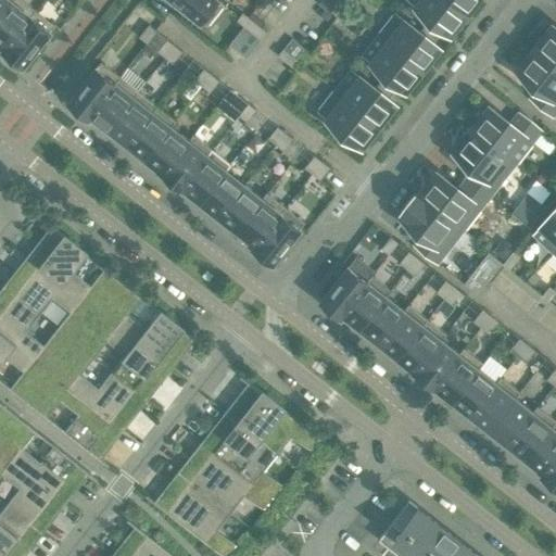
[(0,0),(0,15),(12,0),(0,0)]
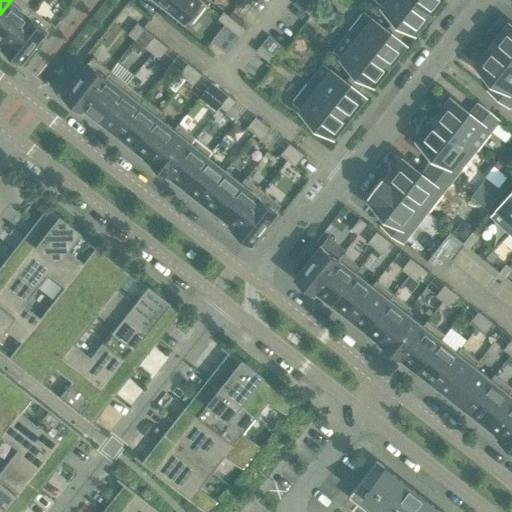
[(2,46),(3,46),(32,8),(22,0),(11,0),(0,14),(0,40),(4,43),(2,46)]
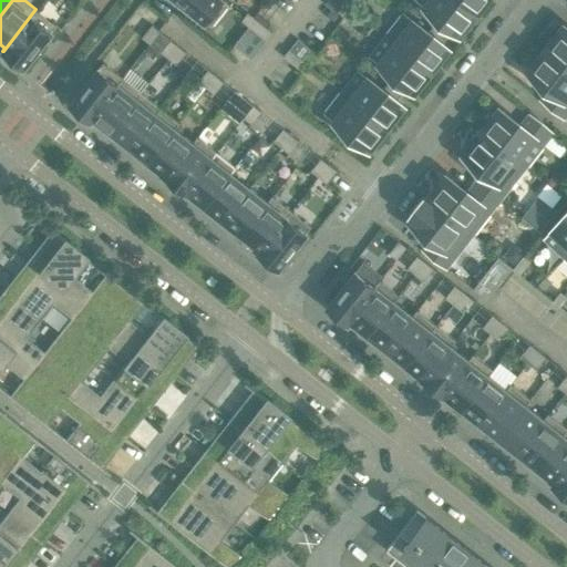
[(228,3),(224,0),(177,0),(210,27),(228,3)]
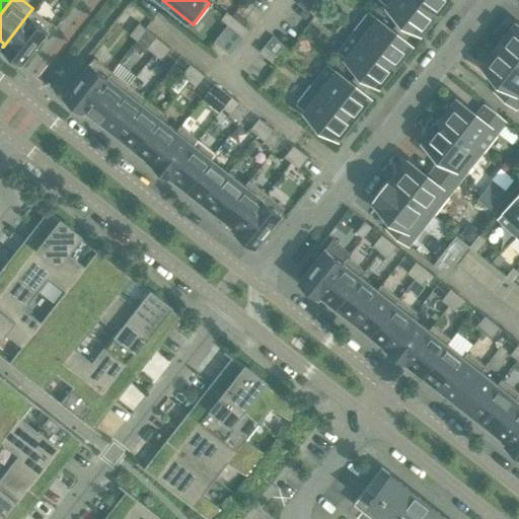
[(380,0),(401,16),(396,22),(409,32),(414,25),(421,31),(436,11),(422,0),(380,0)]
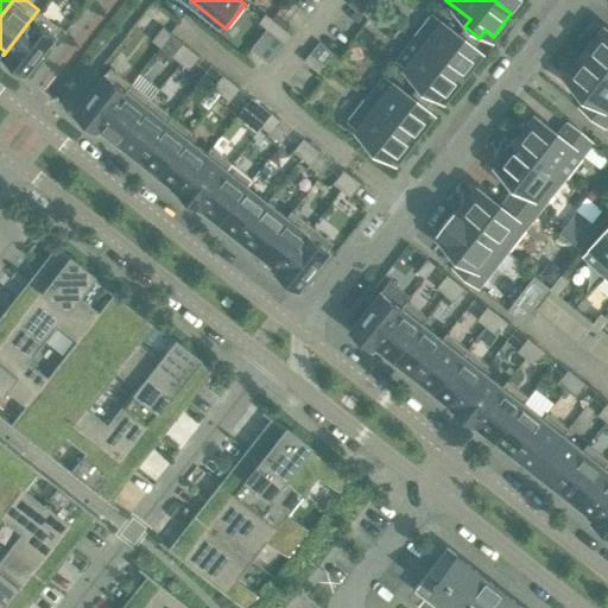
[(494,0),(511,13),(520,0),(494,0)]
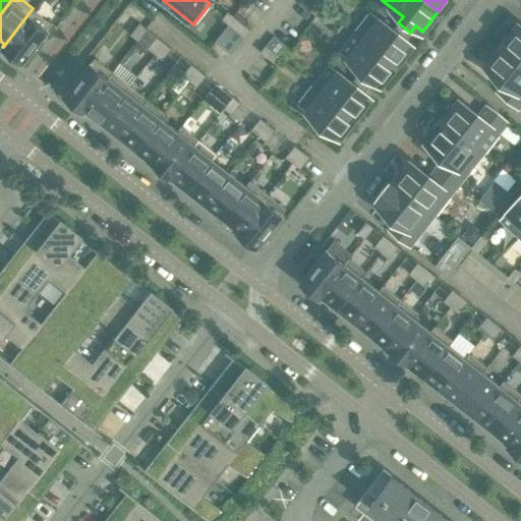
[(3,47),(20,61),(51,22),(33,8),(3,47)]
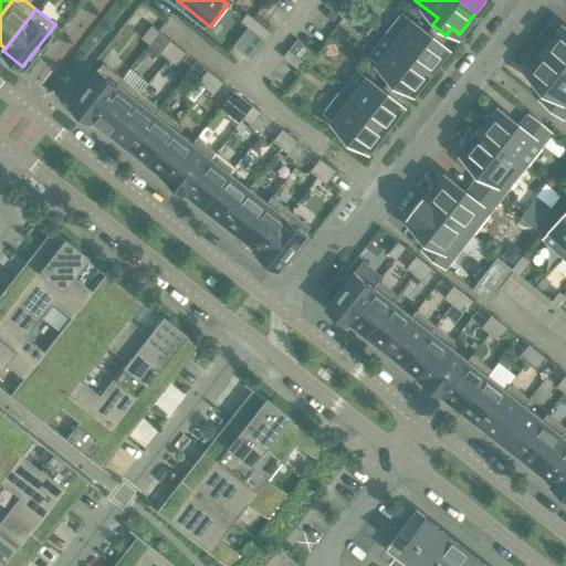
[(247,12),(240,20),(252,30),(259,22),(247,12)]
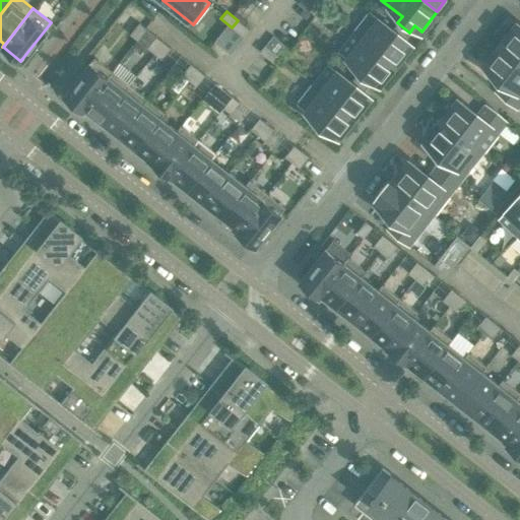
[(370,11),(353,30),(395,64),(411,44),(404,39),(409,33),(397,22),(392,28),(370,11)]
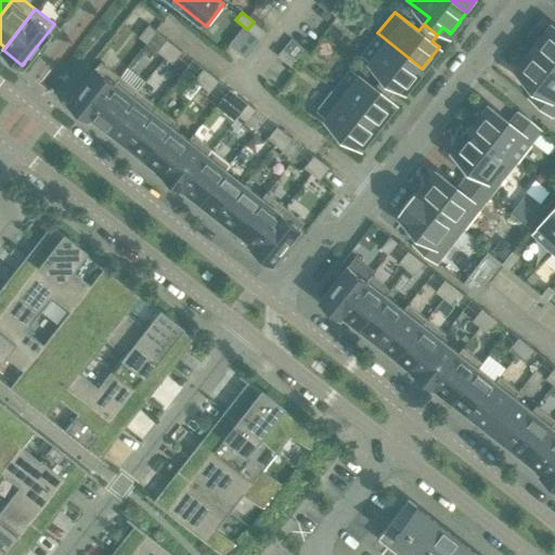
[(247,29),(260,38),(266,30),(254,22),(247,29)]
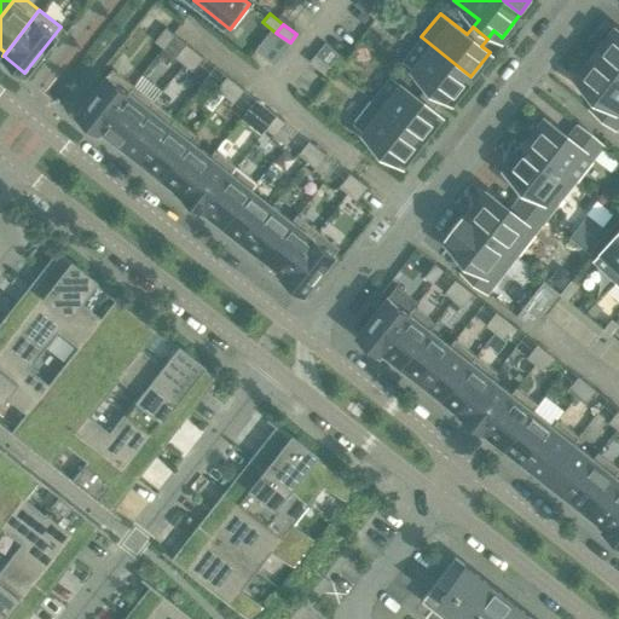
[(618,70),(618,29),(614,25),(595,51),(618,70)]
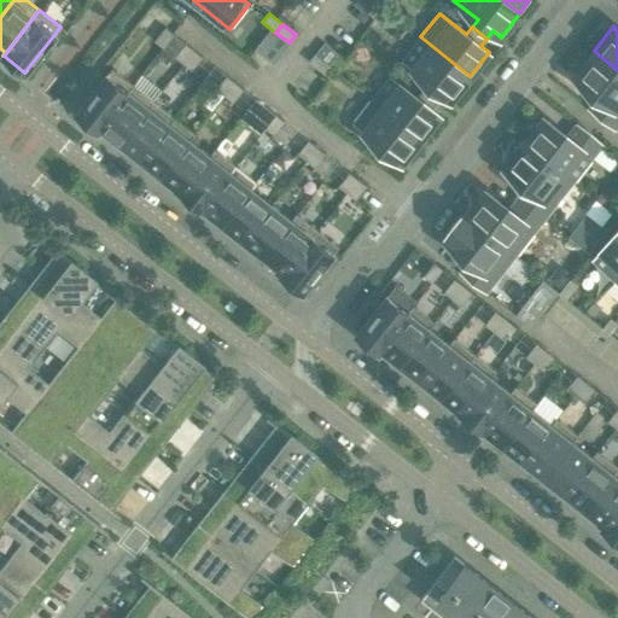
[(164,27),(155,40),(162,47),(172,35),(173,33),(164,27)]
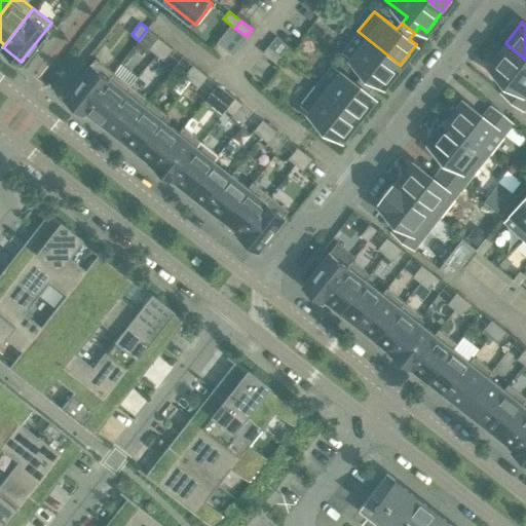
[(157,36),(147,28),(146,30),(138,40),(135,44),(146,53),(149,48),(148,47),(153,41),(157,36)]
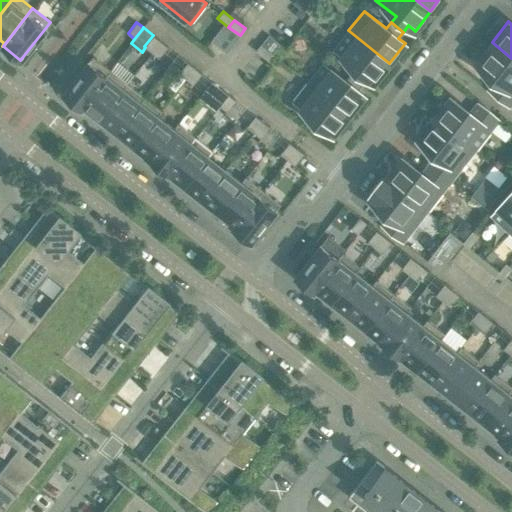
[(355,68),(350,74),(362,84),(367,77),(374,82),(389,63),(348,30),(333,50),(355,68)]
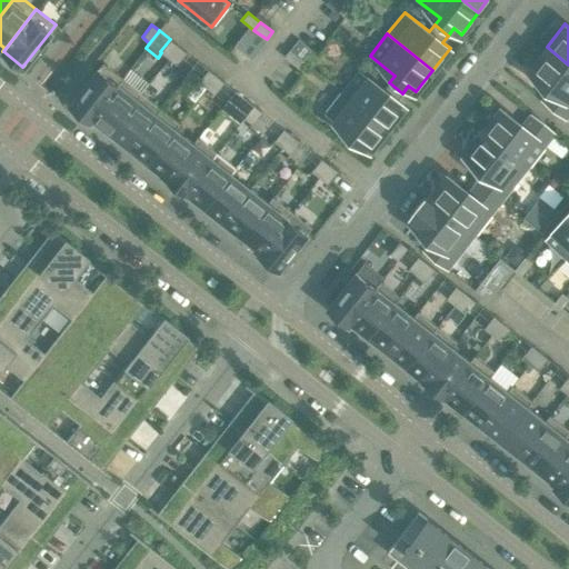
[(166,45),(160,51),(161,52),(168,58),(178,46),(170,39),(166,45)]
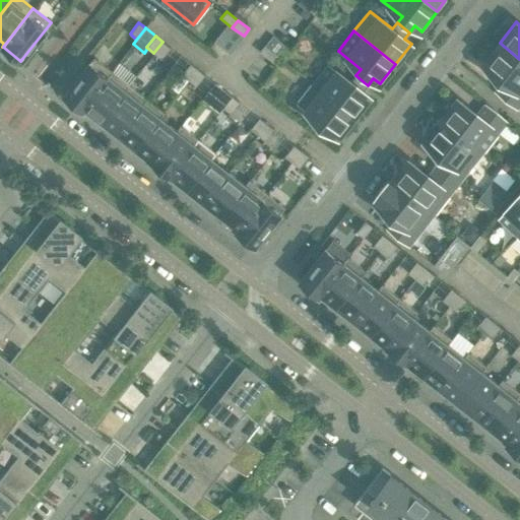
[(153,53),(160,58),(170,47),(163,42),(153,53)]
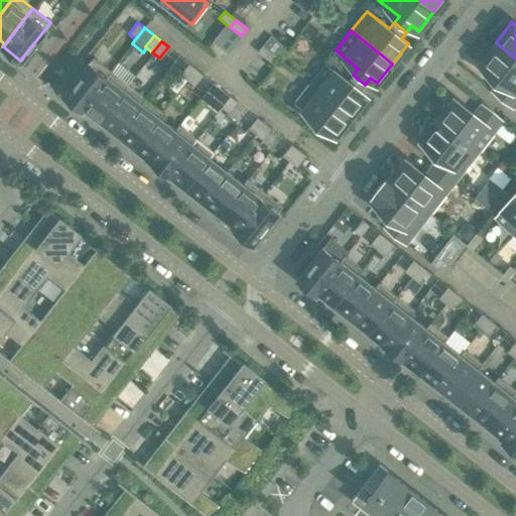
[(513,107),(515,103),(515,58),(496,42),(479,63),(499,80),(491,90),(513,107)]
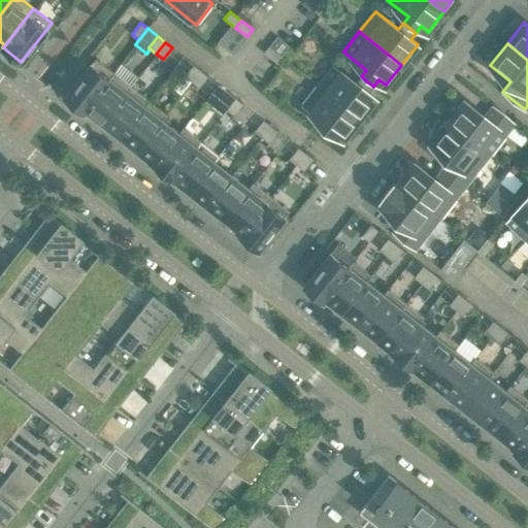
[(268,46),(264,52),(276,62),(281,56),(268,46)]
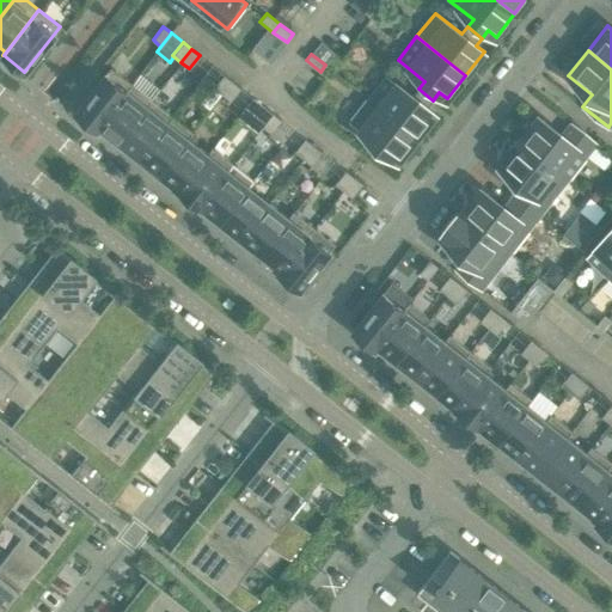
[(110,67),(74,111),(96,128),(132,83),(110,67)]
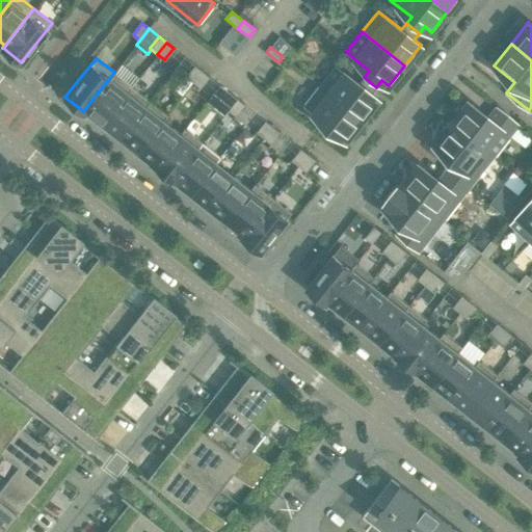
[(194,64),(185,76),(192,82),(202,71),(194,64)]
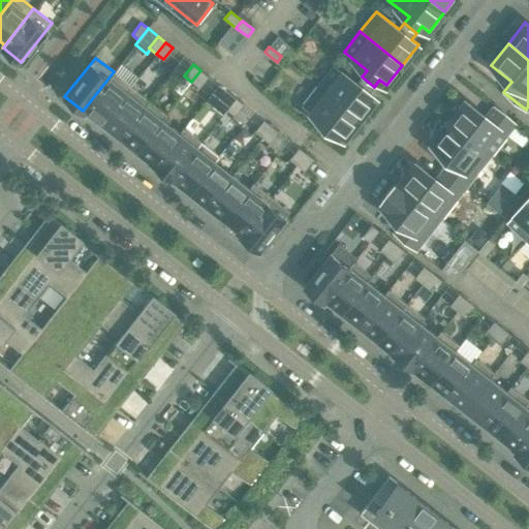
[(334,65),(317,85),(360,118),(376,98),(369,93),(374,87),(362,76),(356,83),(334,65)]
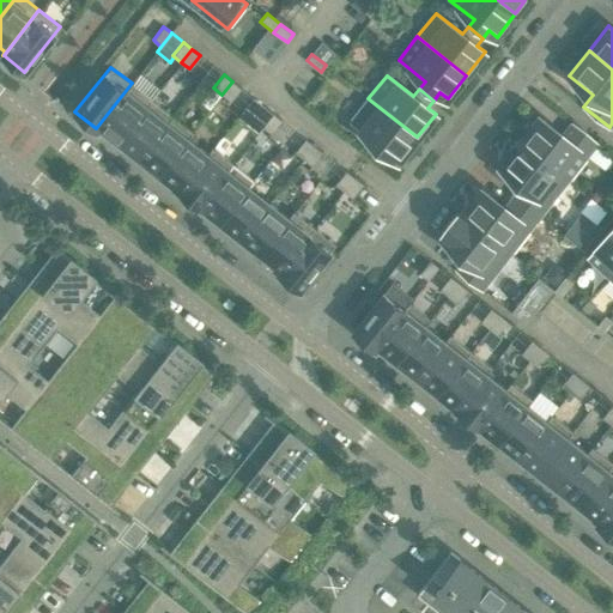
[(222,95),(230,101),(241,87),(232,82),(222,95)]
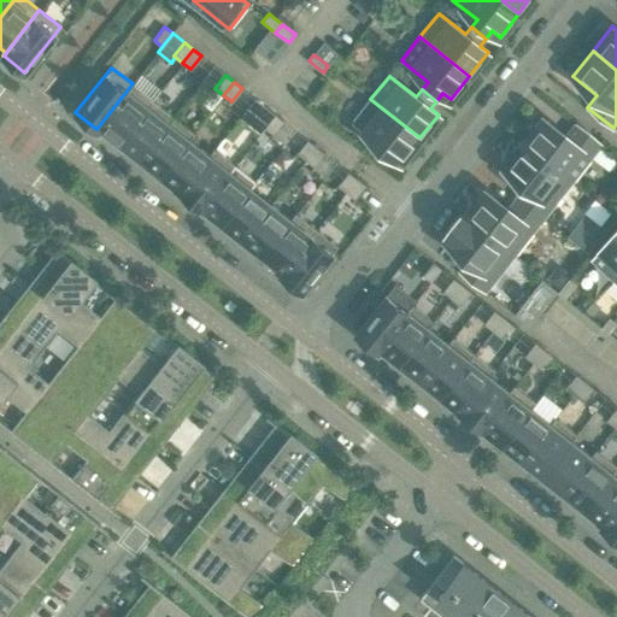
[(133,83),(97,129),(98,130),(100,128),(119,142),(153,100),(133,83)]
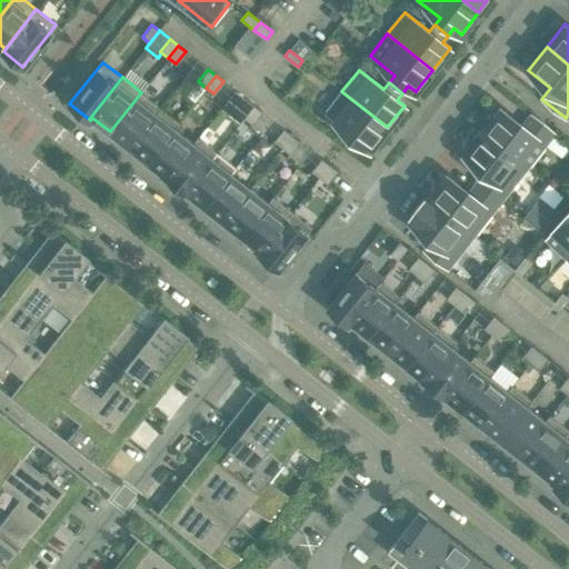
[(387,127),(341,91),(325,113),(370,149),(387,127)]
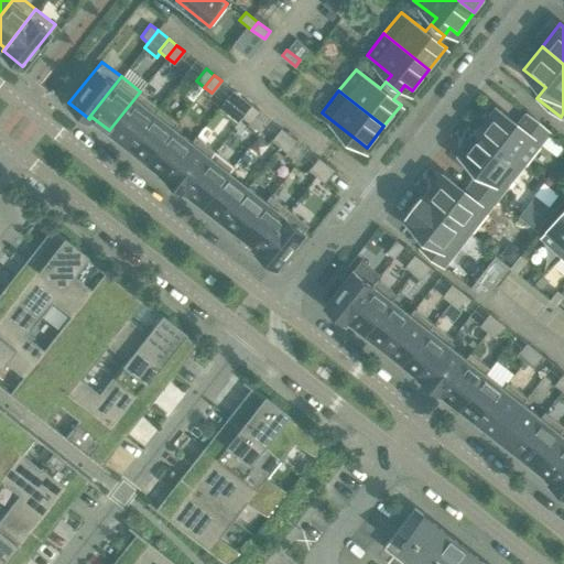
[(140,91),(109,130),(128,145),(159,106),(140,91)]
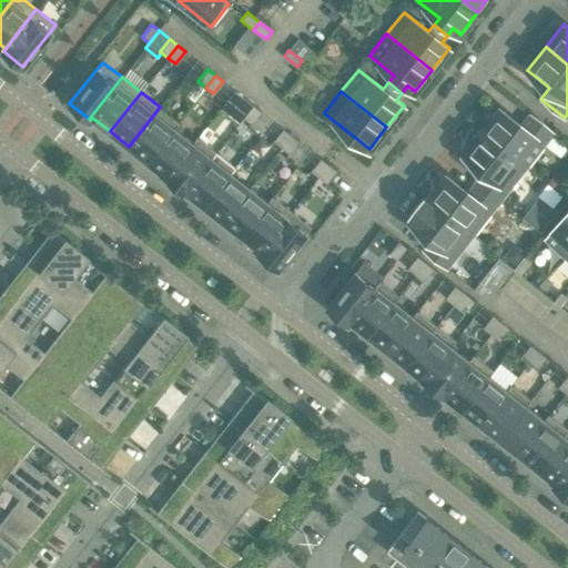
[(245,99),(235,111),(243,117),(253,104),(245,99)]
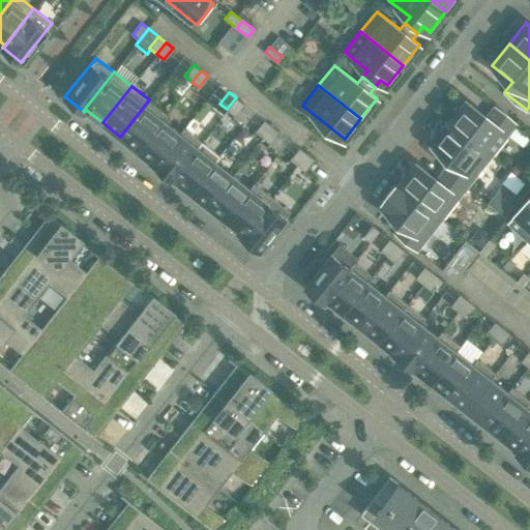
[(227,109),(234,115),(243,104),(236,97),(227,109)]
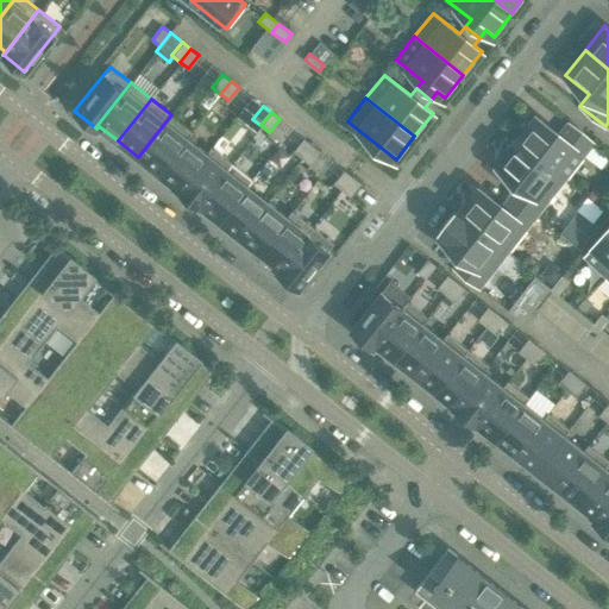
[(171,114),(138,157),(158,173),(187,137),(187,138),(193,131),(171,114)]
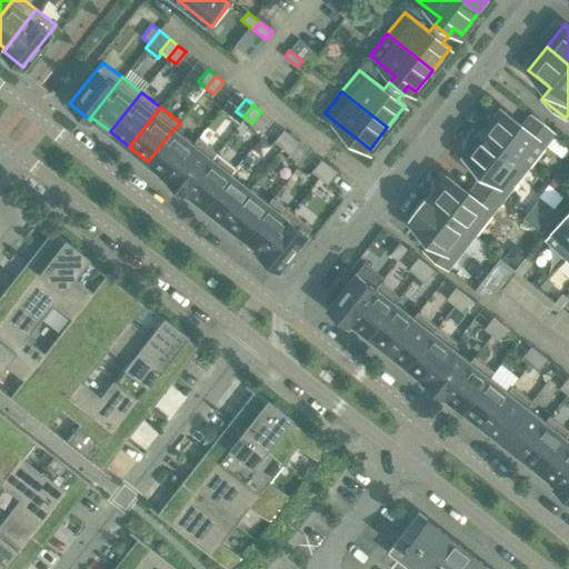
[(499,107),(481,130),(527,167),(555,132),(530,113),(521,125),(499,107)]
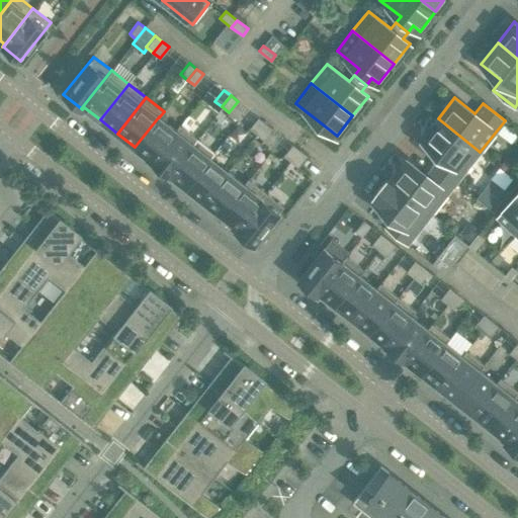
[(159,116),(135,147),(151,160),(151,161),(175,131),(175,130),(159,117),(159,116)]
